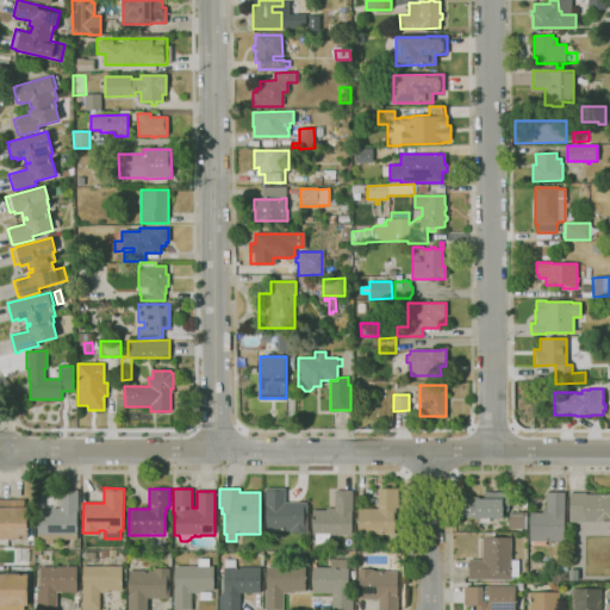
[(268,537),(268,531),(266,531),(266,506),(265,506),(265,489),(285,489),(285,503),(306,503),(307,534),(290,534),(290,530),(280,530),(280,537),(268,537)]
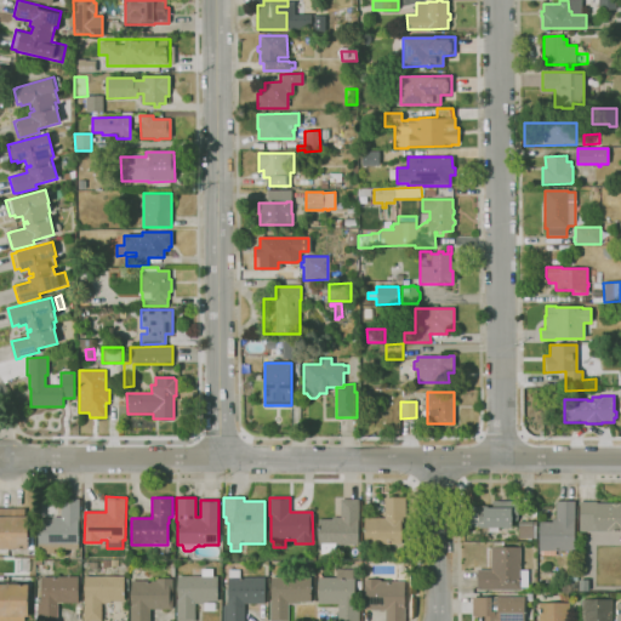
[(410,546),(364,545),(365,518),(385,518),(385,497),(405,499),(405,524),(410,524),(410,546)]
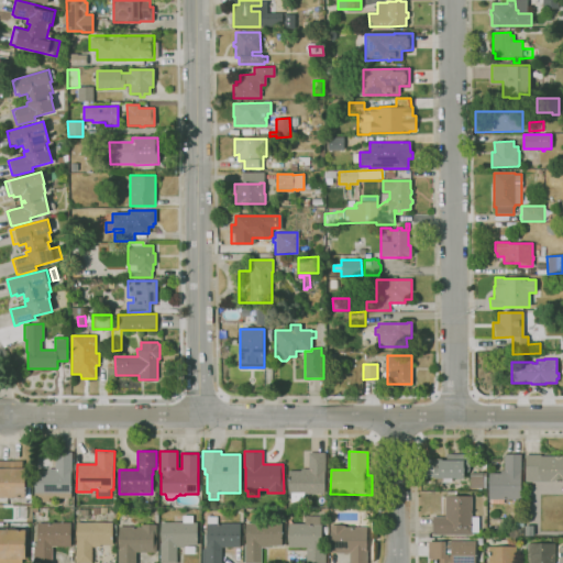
[(50,501),(34,501),(34,472),(47,472),(47,468),(55,468),(55,452),(72,452),(72,471),(72,498),(53,498),(53,495),(50,495),(50,501)]
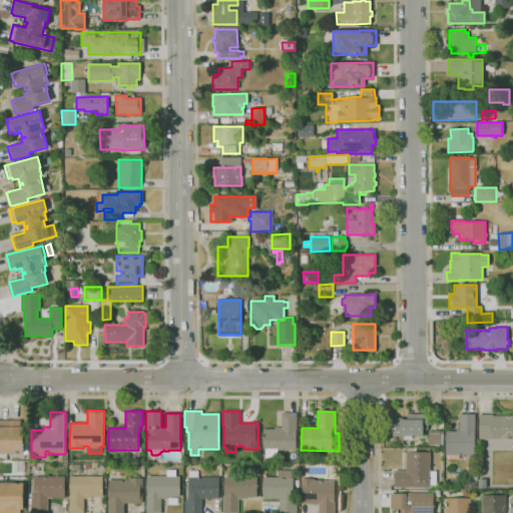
[(277,459),(266,459),(266,450),(263,450),(263,430),(275,430),(275,427),(282,427),(282,413),(296,413),(296,449),(277,449),(277,459)]
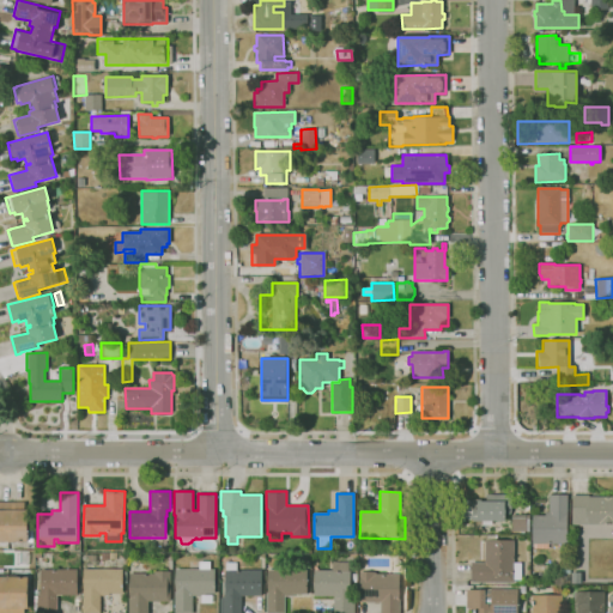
[(505,521),(473,521),(462,521),(462,499),(485,499),(485,495),(510,495),(510,514),(505,514),(505,521)]
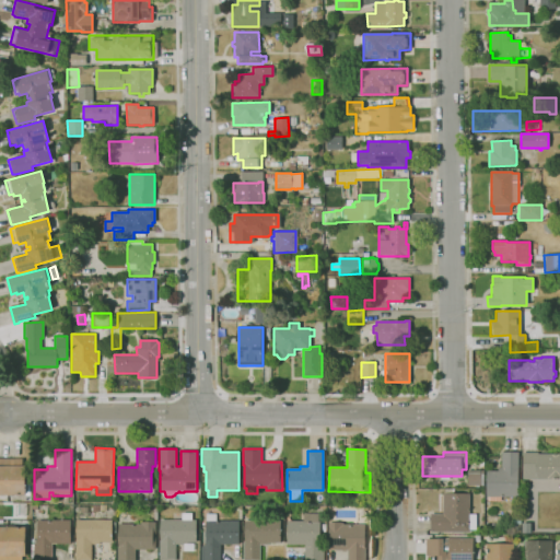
[(517,497),(486,497),(486,471),(497,471),(497,468),(501,468),(501,452),(517,452),(517,497)]
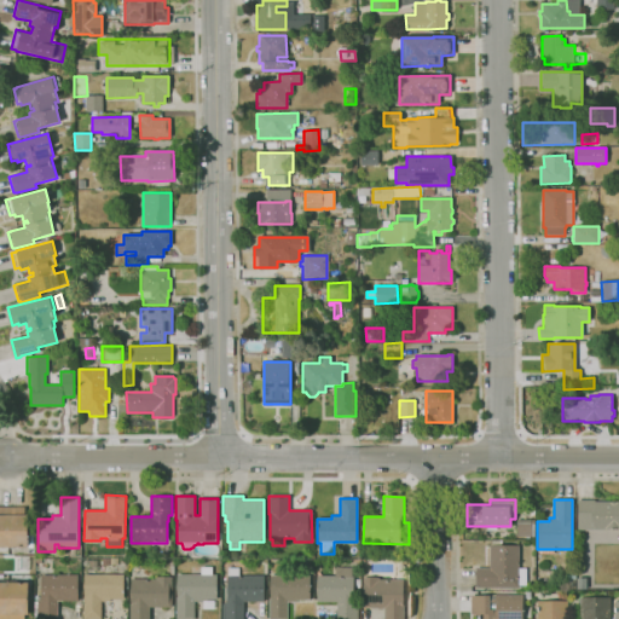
[(618,530),(577,530),(577,499),(594,501),(594,502),(618,502),(618,530)]
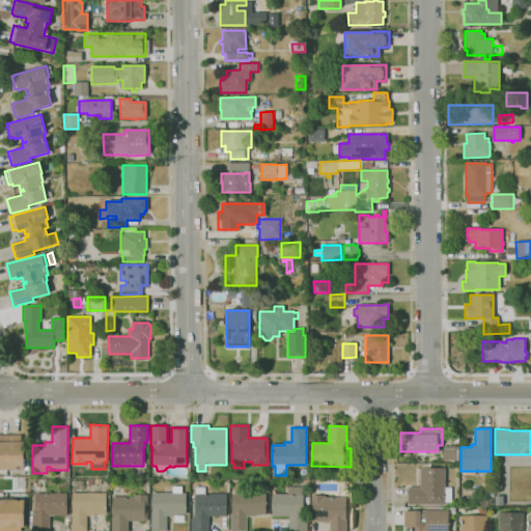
[(24,470),(0,469),(0,435),(22,435),(22,442),(24,442),(24,470)]
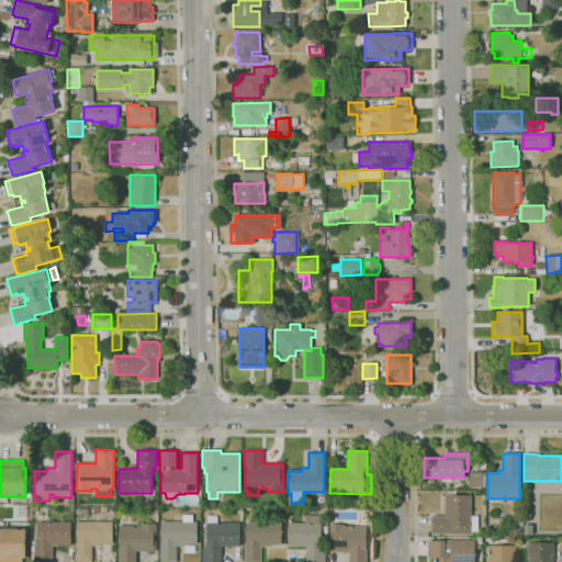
[(469,486),(469,473),(484,473),(484,486),(469,486)]
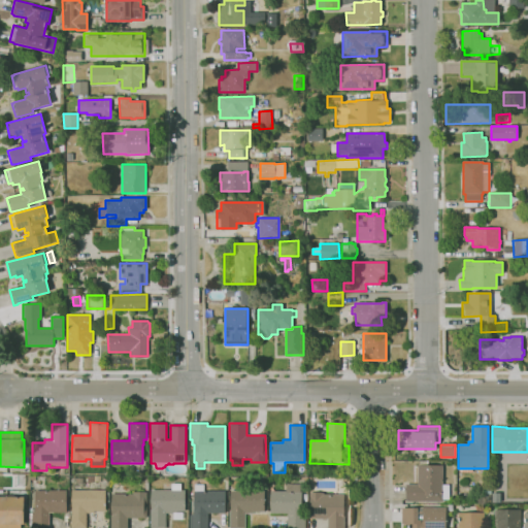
[(441,502),(405,502),(405,485),(418,485),(418,482),(414,482),(414,466),(419,466),(419,461),(427,461),(427,465),(441,466),(441,485),(448,485),(448,499),(441,499),(441,502)]
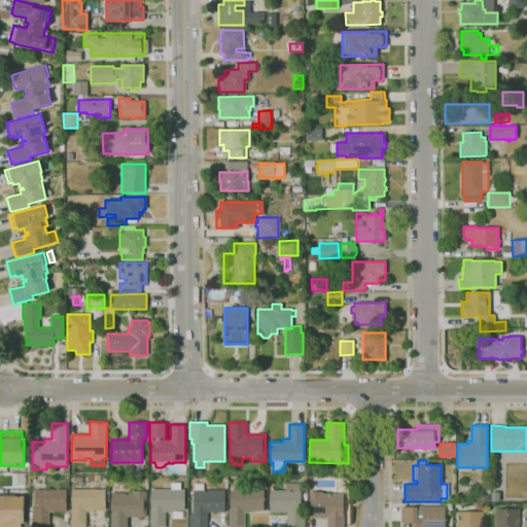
[(74,486),(73,477),(83,477),(83,486),(74,486)]
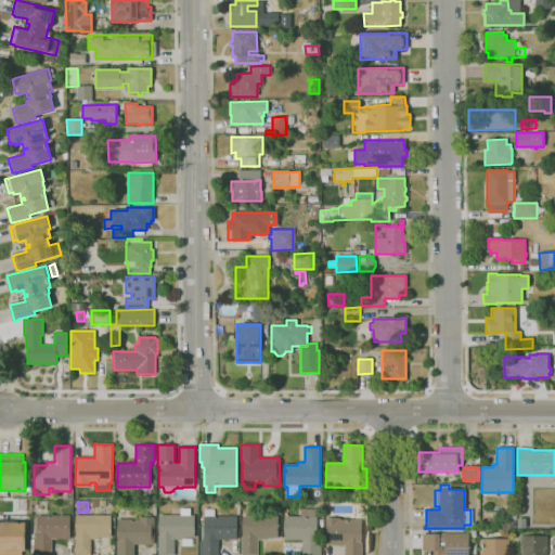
[(175,554),(158,554),(158,537),(158,515),(180,515),(180,508),(190,508),(190,515),(194,515),(194,538),(182,538),(182,540),(175,540),(175,554)]
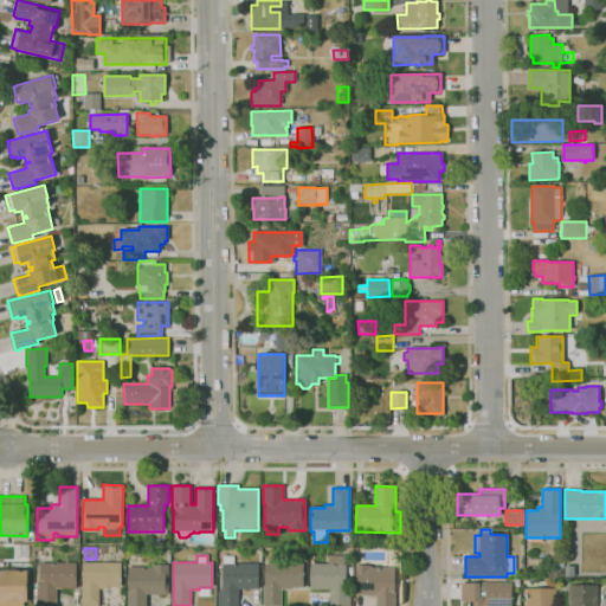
[(350,567),(350,605),(329,605),(329,590),(310,590),(310,563),(328,563),(328,555),(345,555),(345,563),(347,563),(347,567),(350,567)]
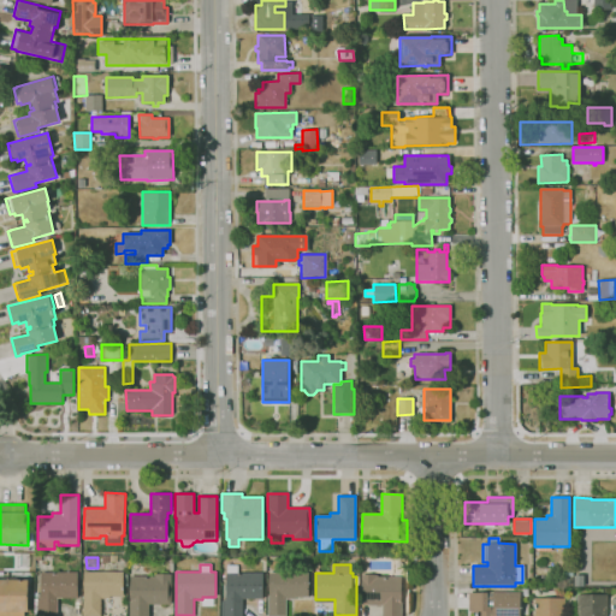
[(221,615),(221,599),(225,599),(226,573),(227,573),(227,566),(237,566),(237,573),(262,573),(262,598),(242,598),(242,615),(221,615)]
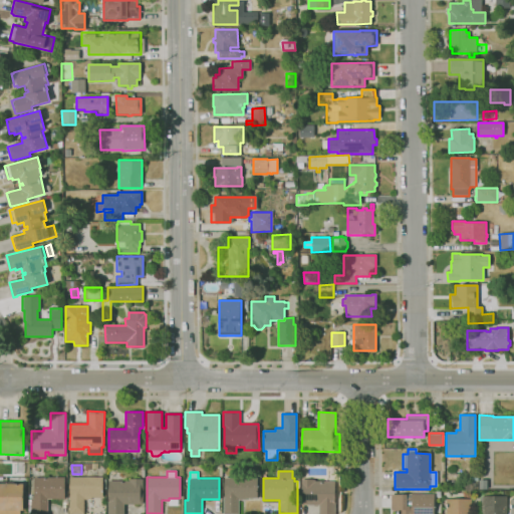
[(30,513),(30,500),(34,500),(34,477),(64,477),(64,499),(48,499),(48,513),(30,513)]
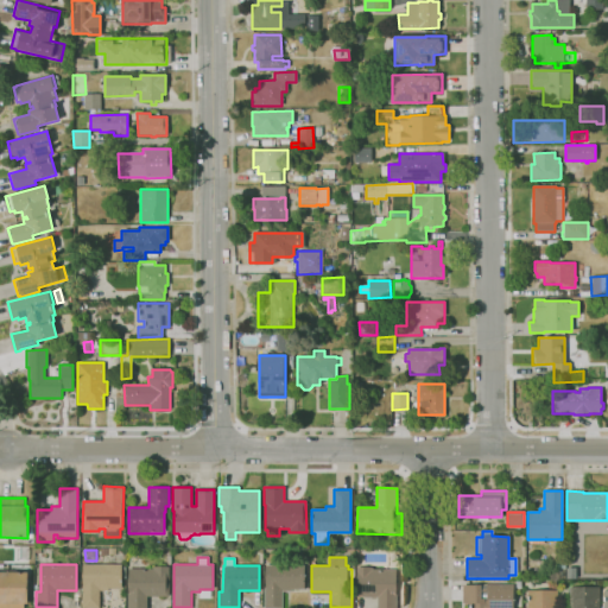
[(99,607),(82,607),(82,564),(121,564),(121,567),(126,567),(126,578),(122,578),(122,589),(108,589),(108,590),(99,590),(99,607)]
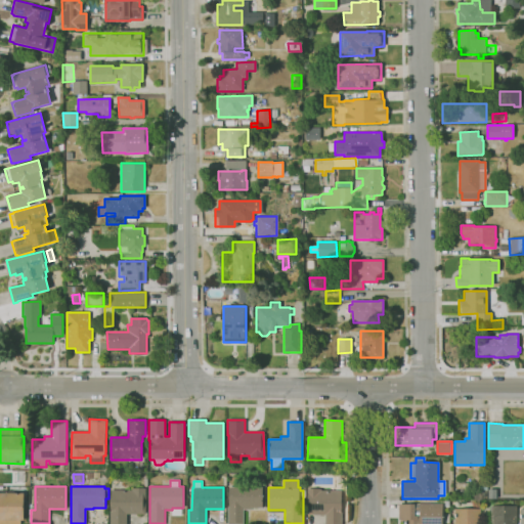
[(244,523),(228,523),(228,487),(262,487),(262,508),(251,508),(251,510),(244,510),(244,523)]
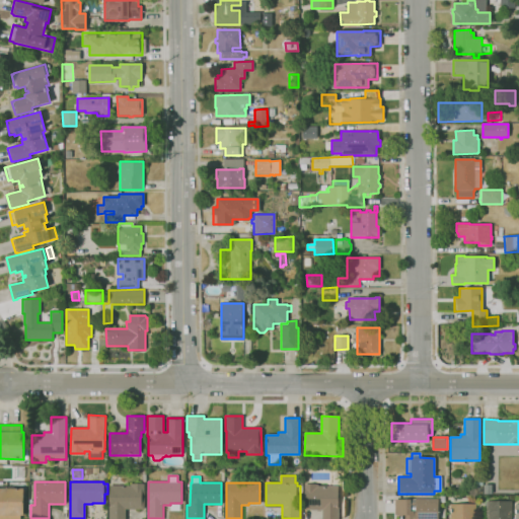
[(126,518),(109,518),(109,486),(130,486),(130,484),(144,484),(144,510),(126,509),(126,518)]
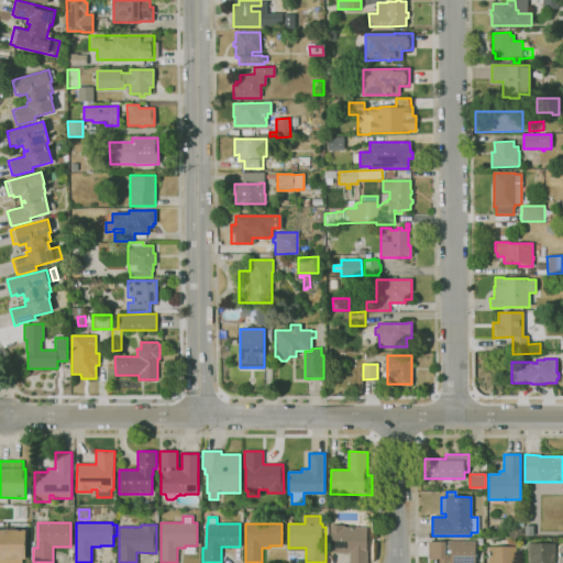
[(349,562),(349,553),(330,553),(330,525),(345,525),(345,527),(366,527),(366,562),(349,562)]
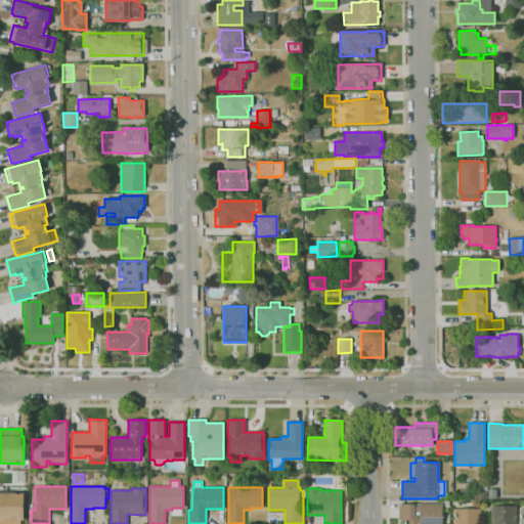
[(19,523),(0,523),(0,492),(24,493),(24,521),(19,521),(19,523)]
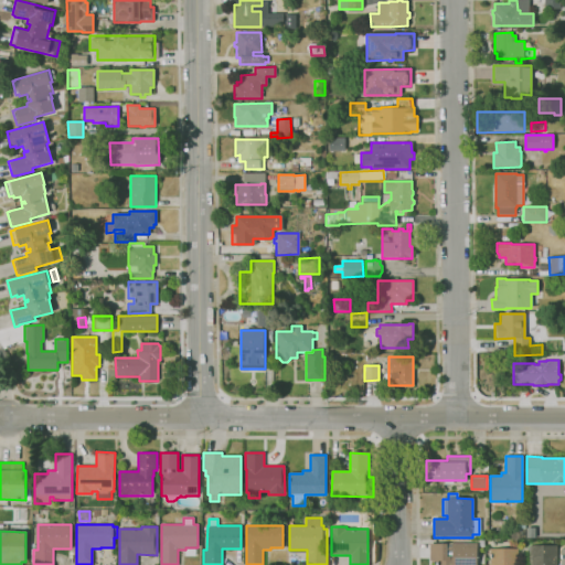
[(428,564),(429,544),(446,544),(446,543),(477,543),(477,564),(428,564)]
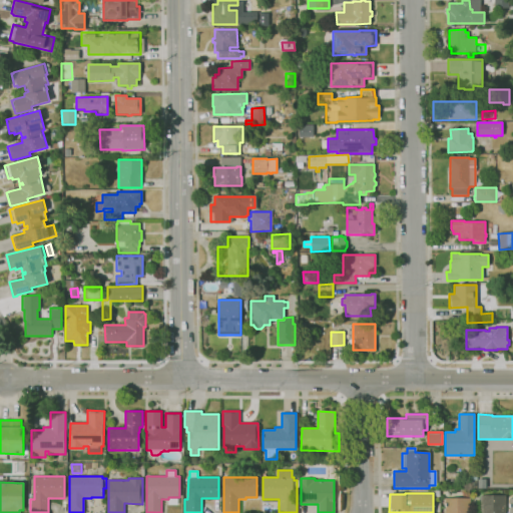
[(480,512),(480,496),(505,495),(505,512),(480,512)]
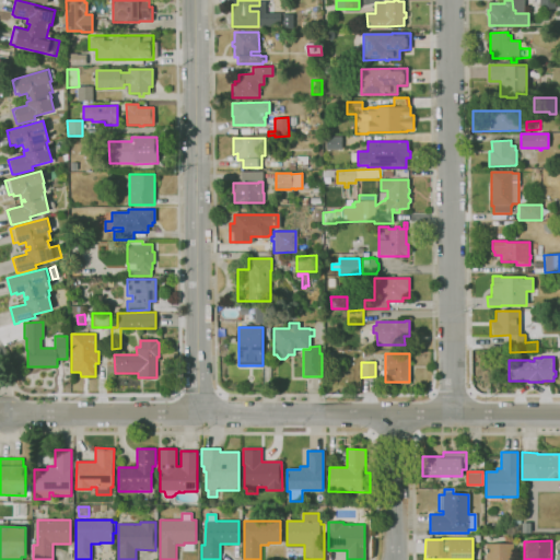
[(486,559),(486,544),(513,544),(513,559),(486,559)]
